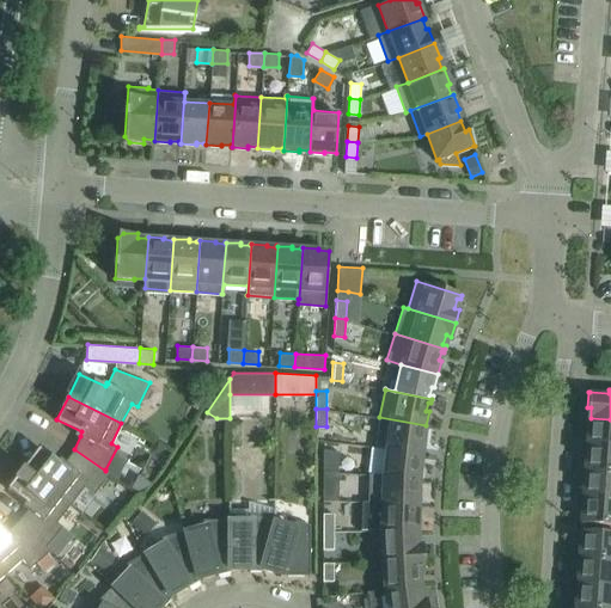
[(425,438),(426,425),(379,417),(376,446),(423,450),(423,448),(421,447),(422,438),(425,438)]
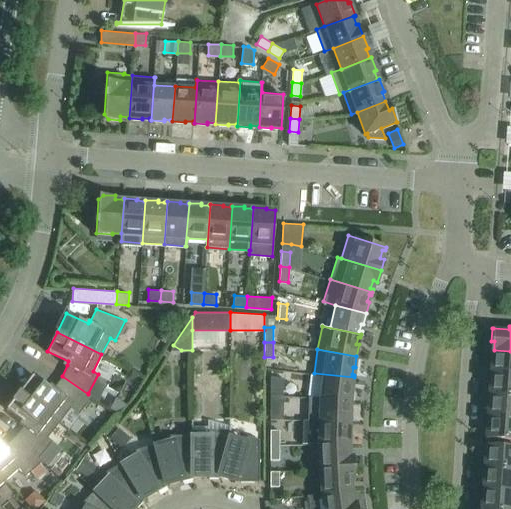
[(510,351),(494,350),(493,360),(491,360),(490,372),(510,373),(510,351)]
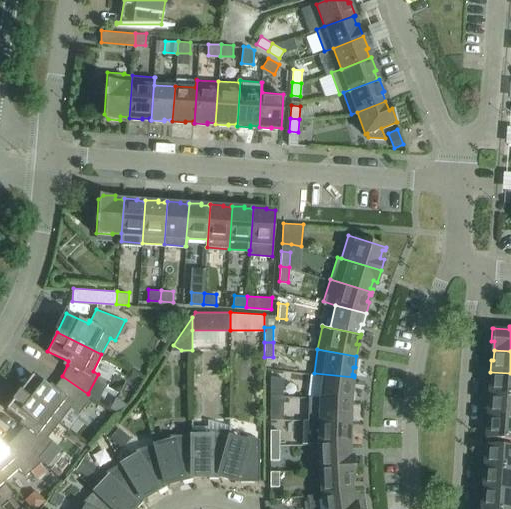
[(510,373),(490,372),(489,384),(491,384),(490,394),(510,395),(510,373)]
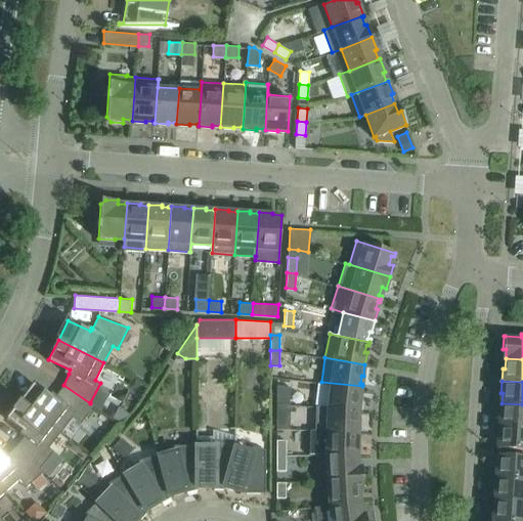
[(358,397),(359,389),(361,390),(362,386),(321,382),(321,383),(330,384),(327,405),(316,405),(359,408),(359,405),(360,397),(358,397)]
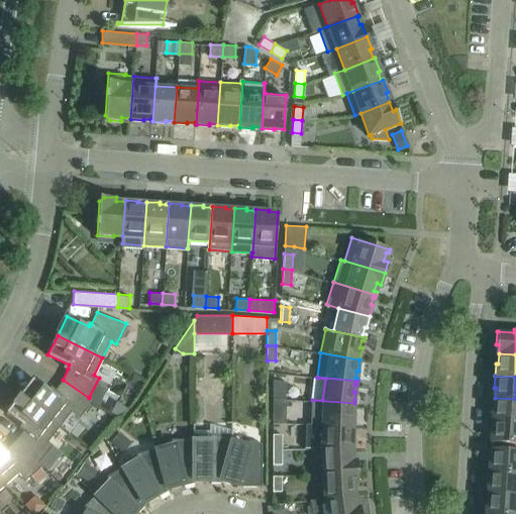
[(89,398),(63,380),(55,390),(54,389),(52,392),(32,378),(19,395),(60,425),(71,411),(79,417),(93,400),(89,397),(89,398)]
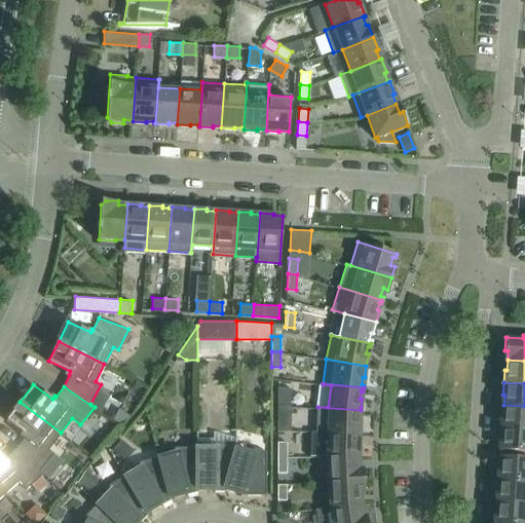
[(277,389),(277,405),(287,405),(287,389),(277,389)]
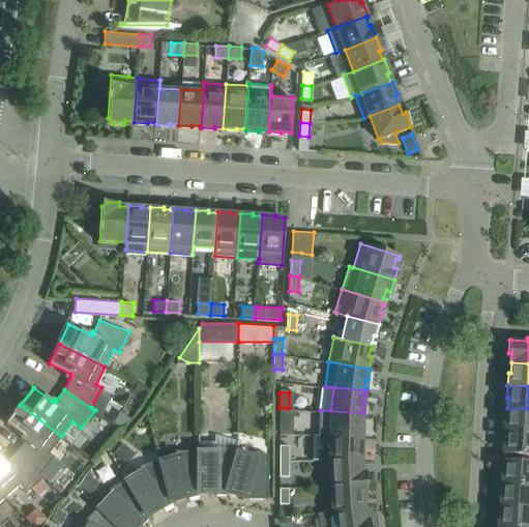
[(61,436),(20,405),(6,422),(26,437),(24,440),(17,450),(39,473),(54,456),(49,451),(61,436)]
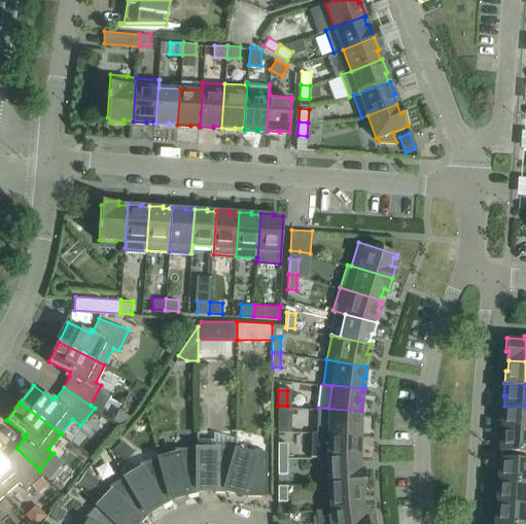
[(290,406),(287,406),(278,406),(278,430),(290,430),(290,406)]
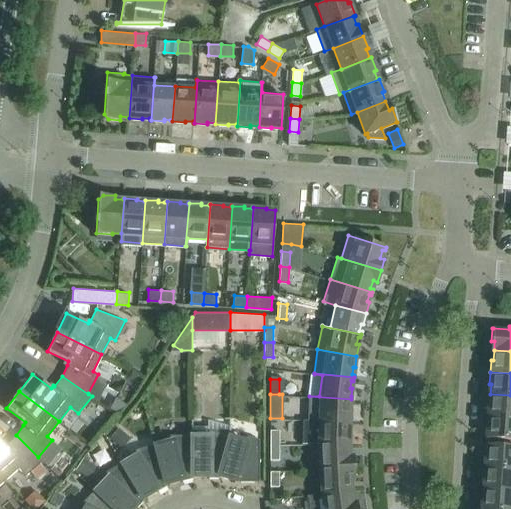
[(510,395),(490,394),(490,403),(488,403),(487,415),(510,416),(510,395)]
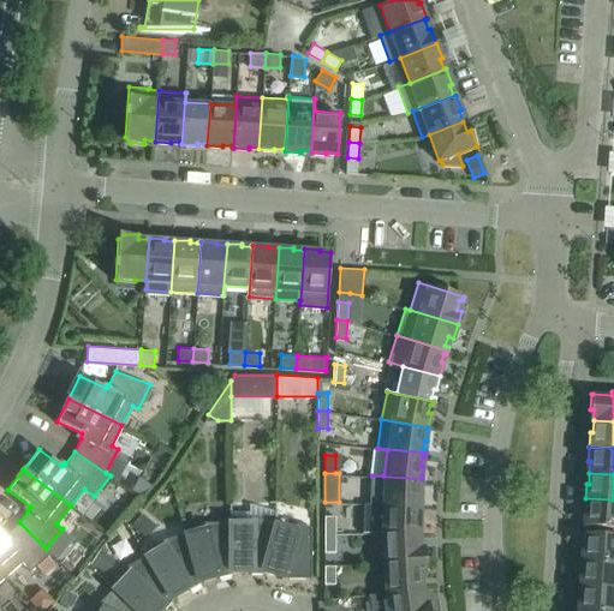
[(422,483),(422,479),(371,475),(370,504),(421,505),(421,502),(418,502),(418,493),(422,493),(422,483)]
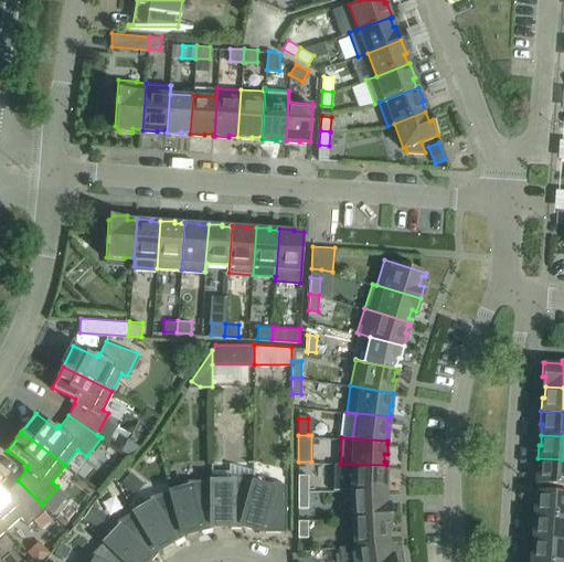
[(563,459),(538,458),(536,472),(539,472),(539,484),(563,485),(563,459)]
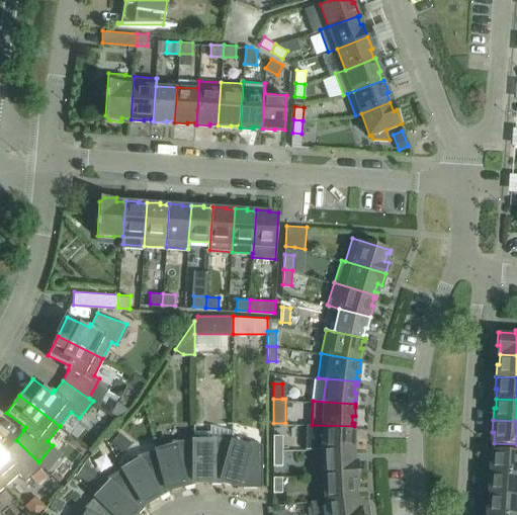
[(352,437),(352,429),(354,429),(354,426),(312,425),(307,425),(306,449),(322,449),(354,448),(354,437),(352,437)]
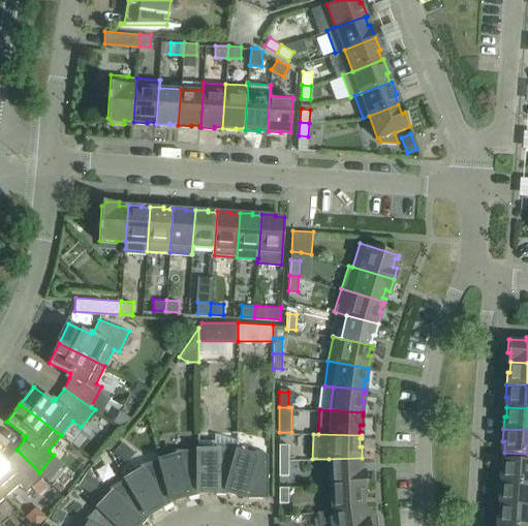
[(122,441),(114,451),(128,462),(135,453),(122,441)]
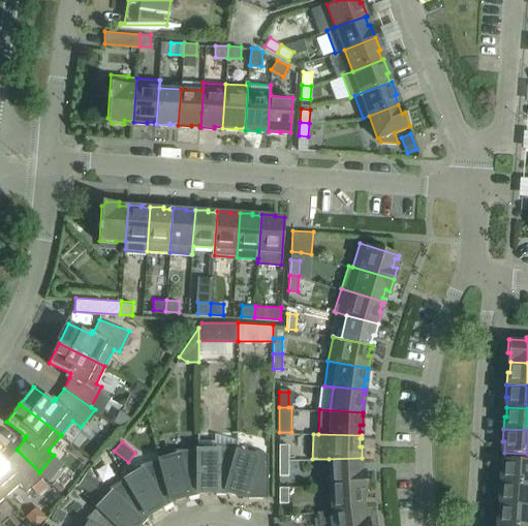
[(226,493),(238,450),(238,443),(198,443),(198,449),(198,494),(199,493),(199,491),(215,491),(215,493),(226,493)]
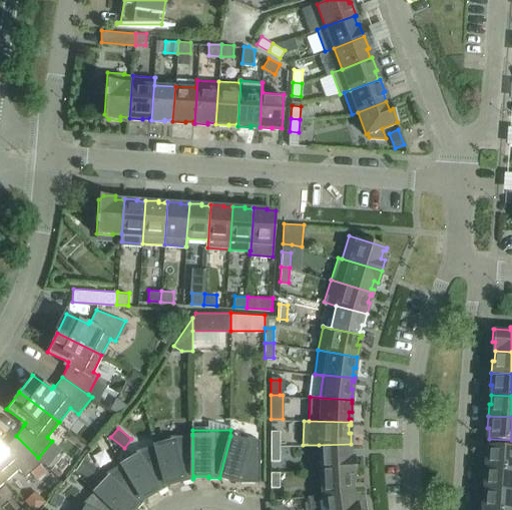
[(271,445),(280,445),(280,430),(271,430),(271,445)]
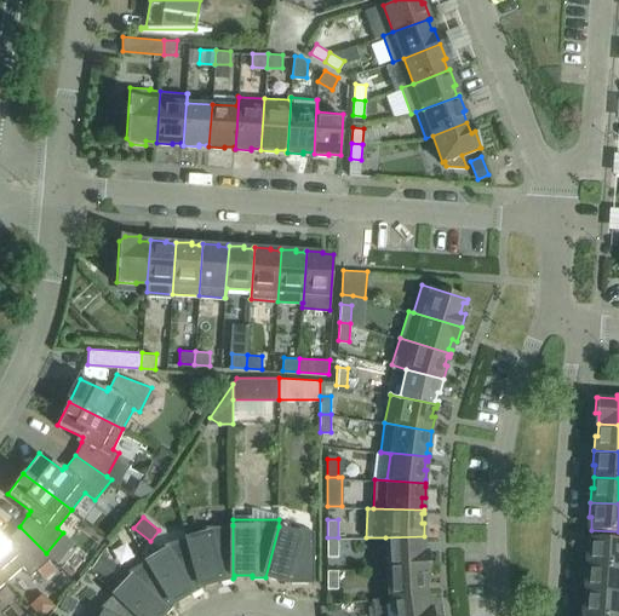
[(233,525),(231,525),(205,525),(207,533),(189,537),(188,536),(201,587),(202,587),(201,585),(219,580),(221,581),(233,579),(233,525)]
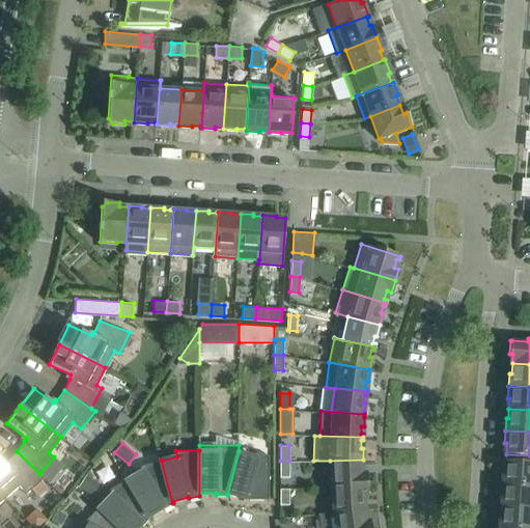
[(39,474),(17,451),(6,461),(6,460),(3,462),(0,457),(0,491),(5,497),(19,484),(26,493),(44,477),(39,474)]
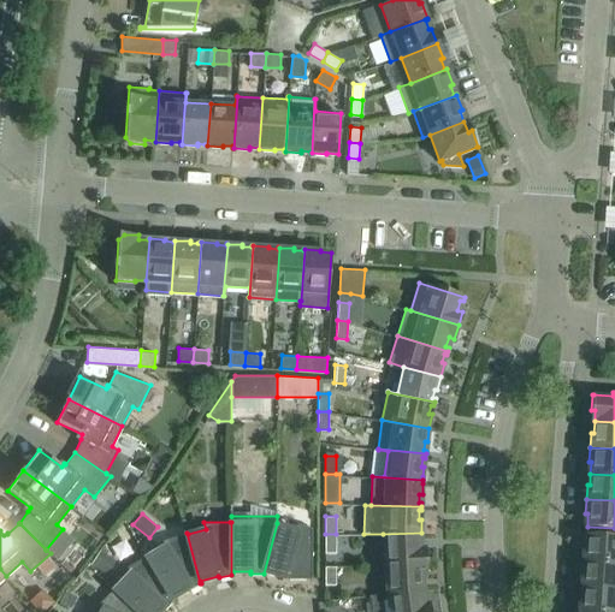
[(278,523),(277,523),(264,574),(265,571),(283,576),(282,578),(312,578),(312,527),(297,523),(295,530),(277,526),(278,523)]
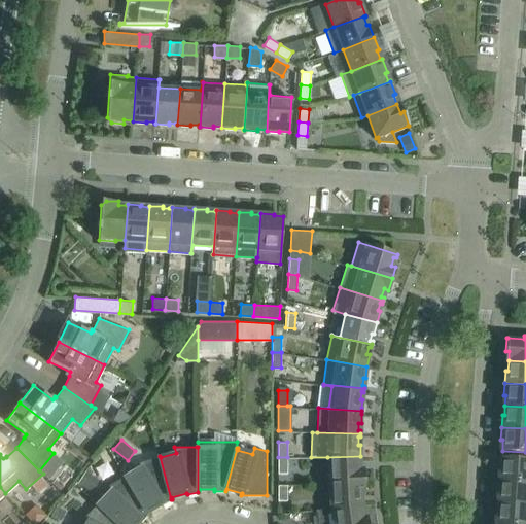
[(171,499),(160,456),(137,462),(140,468),(127,477),(126,476),(148,514),(147,512),(161,503),(162,504),(171,499)]
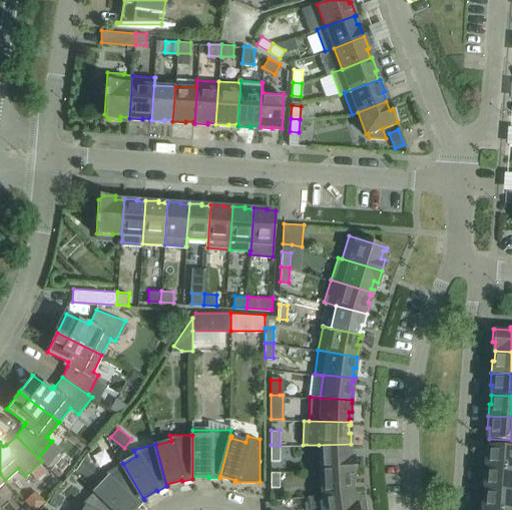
[(351,447),(351,444),(319,445),(320,469),(354,467),(353,455),(349,456),(348,447),(351,447)]
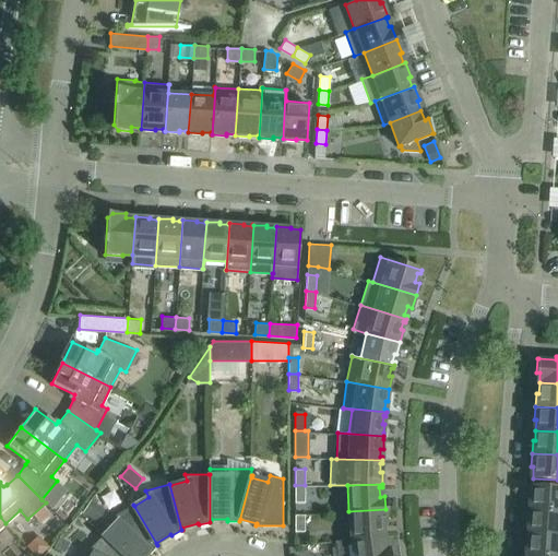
[(557,486),(530,484),(529,498),(531,498),(531,509),(557,510),(557,486)]
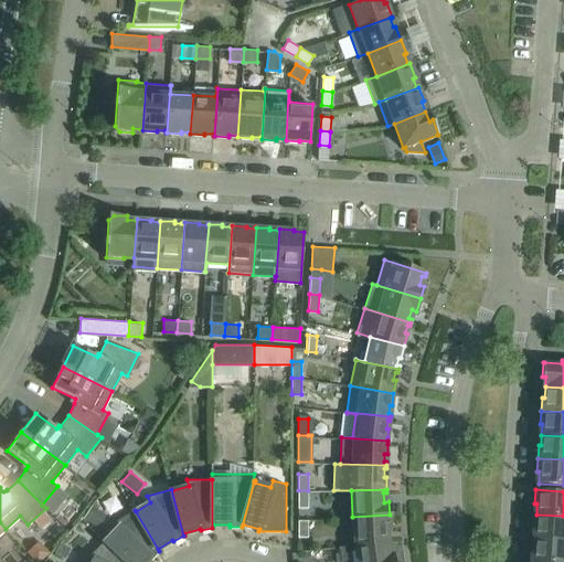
[(308,507),(308,490),(298,490),(298,507),(308,507)]
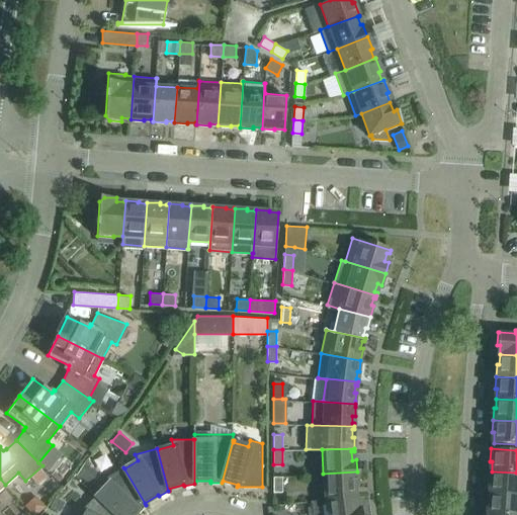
[(146,505),(123,467),(103,480),(107,484),(97,495),(96,494),(95,495),(116,514),(133,514),(137,512),(138,513),(146,505)]
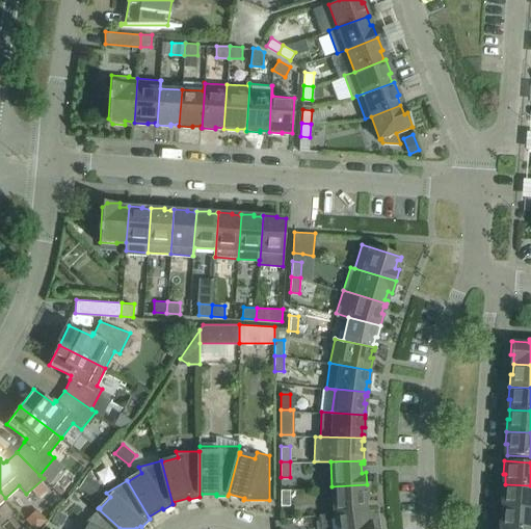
[(82,508),(101,499),(94,482),(74,492),(82,508)]
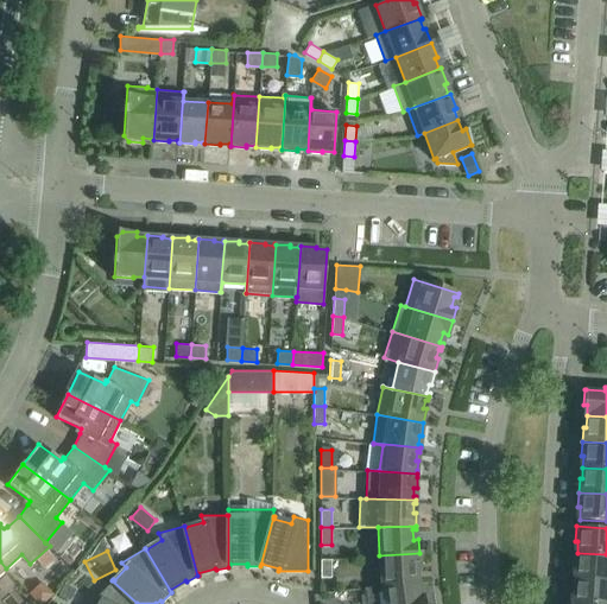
[(419,567),(419,553),(379,555),(380,585),(418,582),(418,578),(416,578),(415,568),(419,567)]
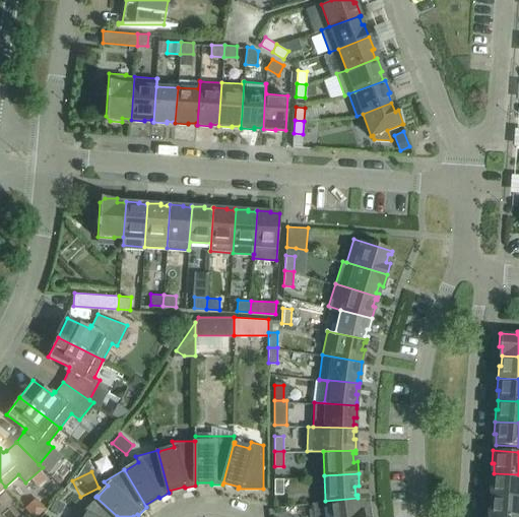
[(518,474),(494,473),(493,482),(491,482),(490,495),(518,497),(518,474)]
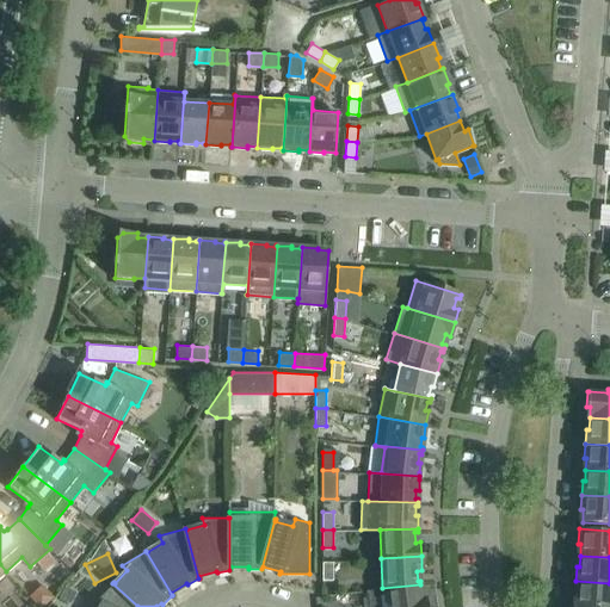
[(333,561),(322,561),(322,580),(333,580),(333,561)]
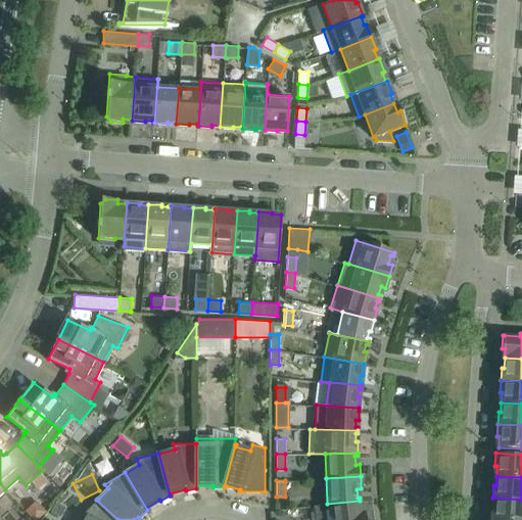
[(494,519),(521,519),(521,500),(492,498),(491,510),(493,510),(493,519),(494,519)]
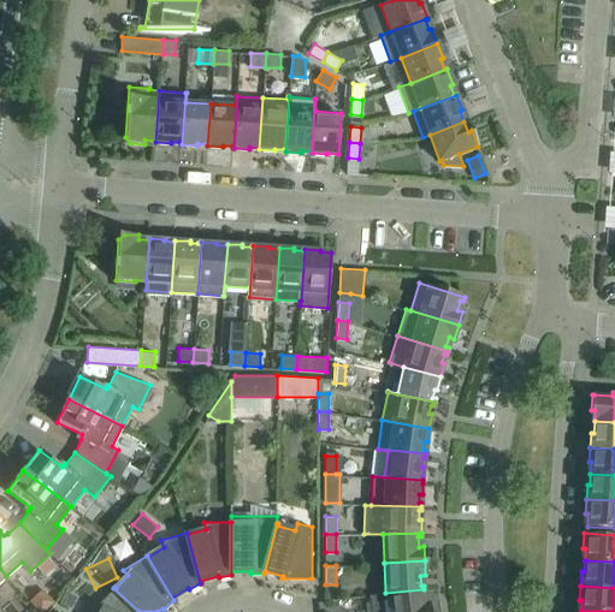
[(139,611),(113,588),(95,607),(101,611),(100,611),(139,611)]
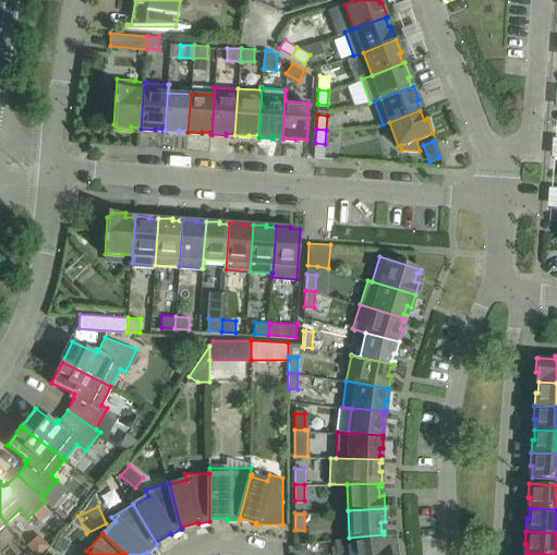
[(60,534),(53,546),(63,552),(70,539),(60,534)]
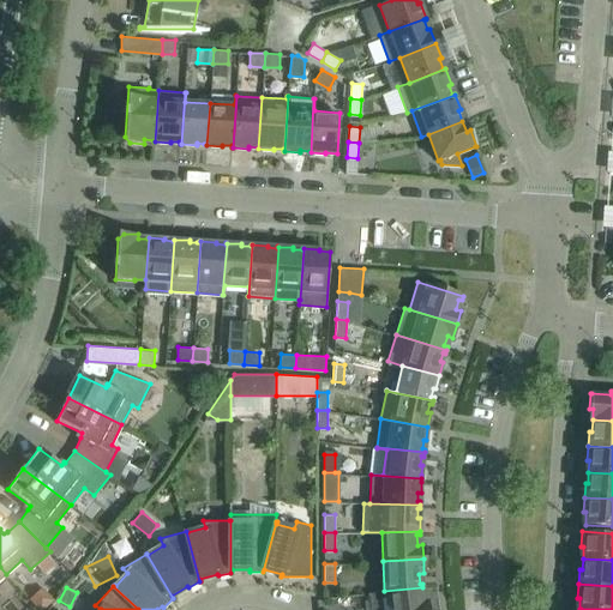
[(427,609),(427,601),(421,601),(420,591),(422,591),(422,587),(384,591),(368,592),(370,609),(427,609)]
